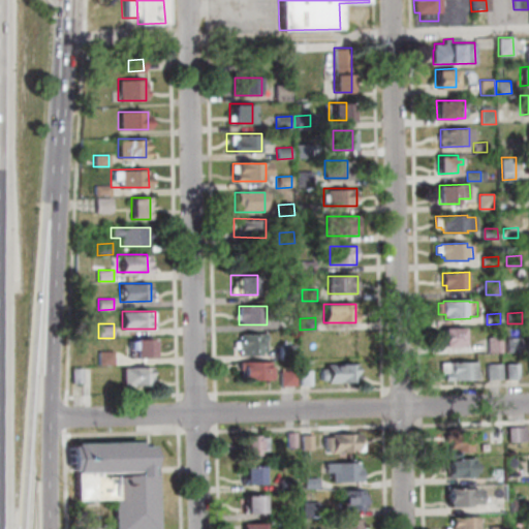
[(464,345),(444,345),(444,328),(463,327),(464,345)]
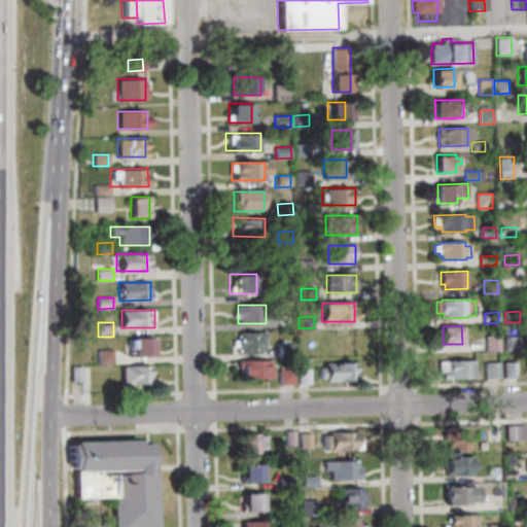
[(268,355),(268,335),(240,335),(240,355),(268,355)]
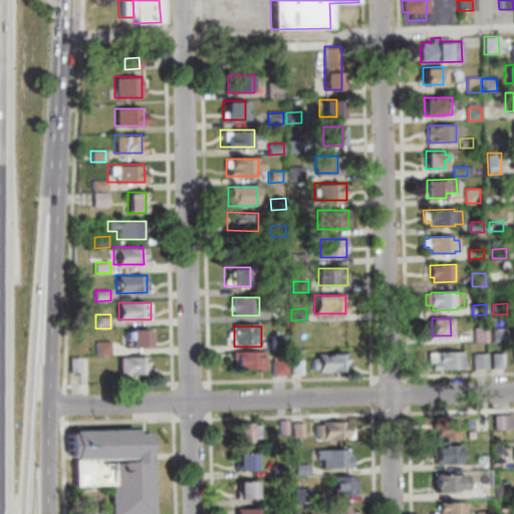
[(489,341),(476,342),(475,328),(489,328),(489,341)]
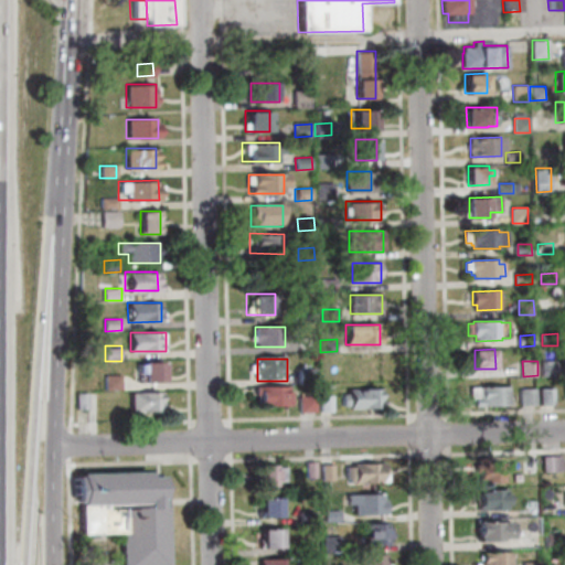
[(558,376),(543,376),(543,362),(558,361),(558,376)]
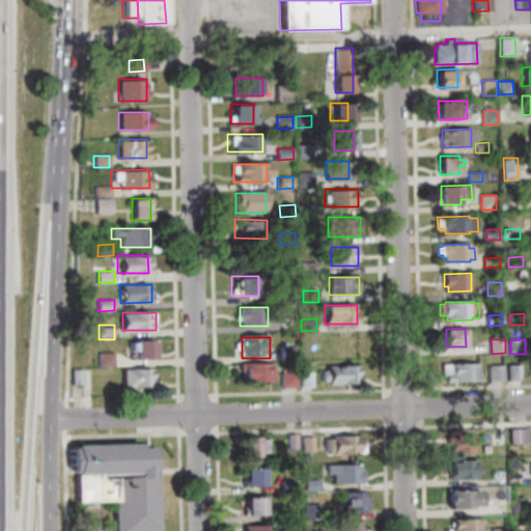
[(156,359),(156,340),(132,340),(132,359),(156,359)]
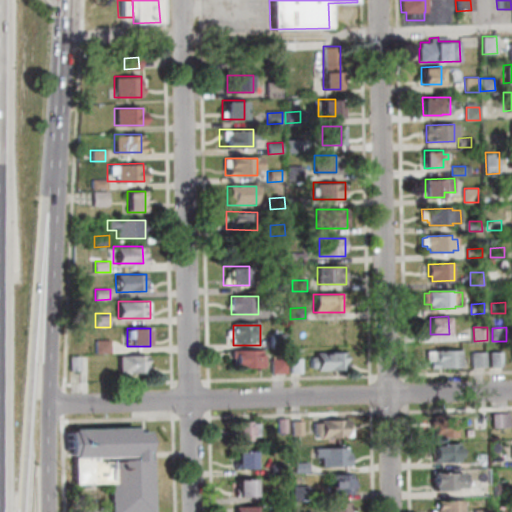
[(273,337),(273,348),(288,348),(287,337),(273,337)]
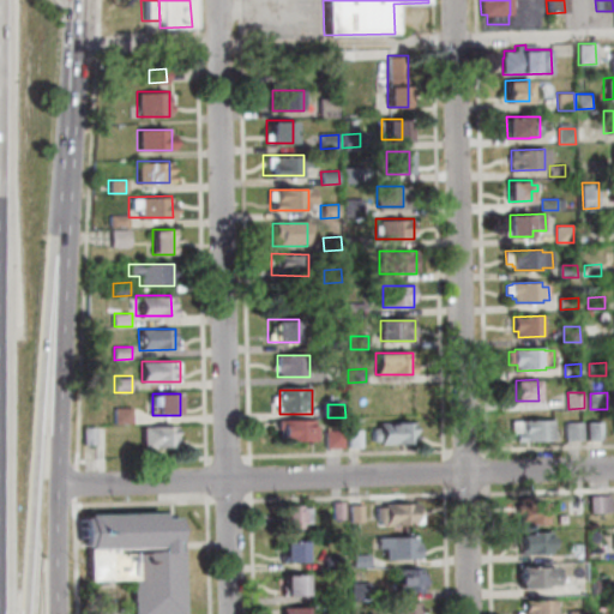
[(116,408),(116,425),(134,423),(134,407),(116,408)]
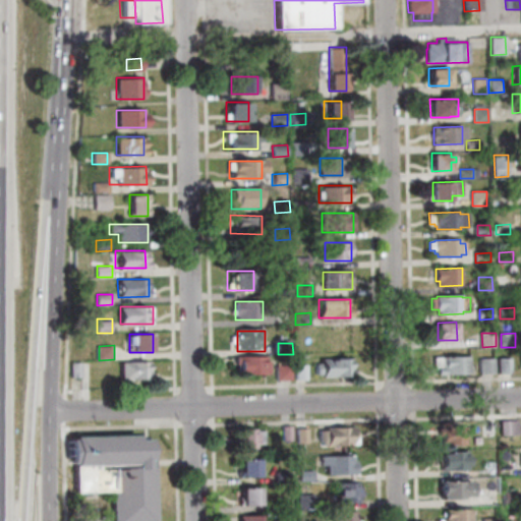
[(268,373),(268,356),(237,356),(237,373),(268,373)]
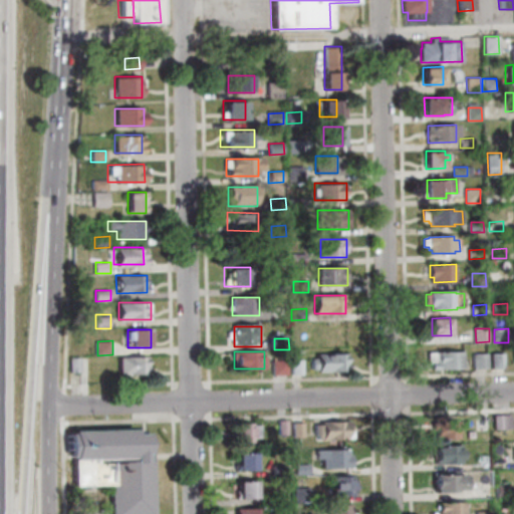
[(430,352),(464,351),(465,368),(430,369),(430,352)]
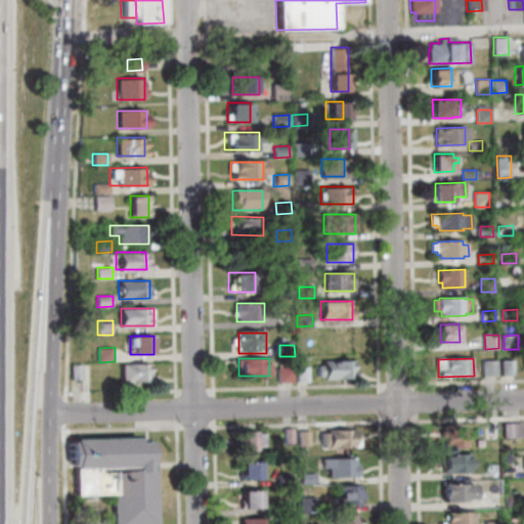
[(354,360),(318,360),(318,379),(354,379),(354,360)]
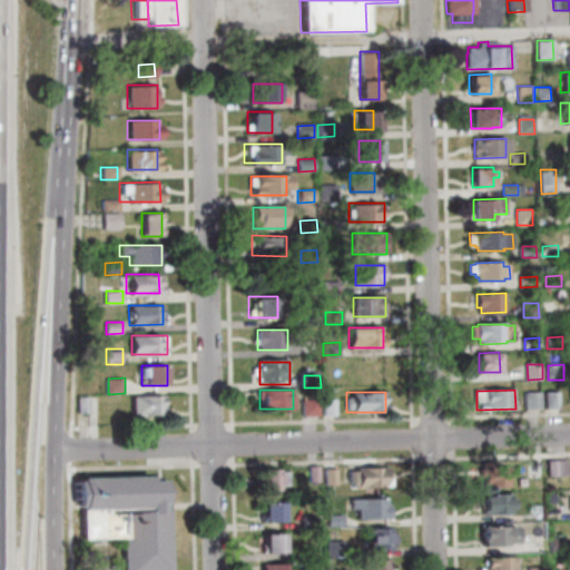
[(528,409),(528,393),(542,392),(542,409),(528,409)]
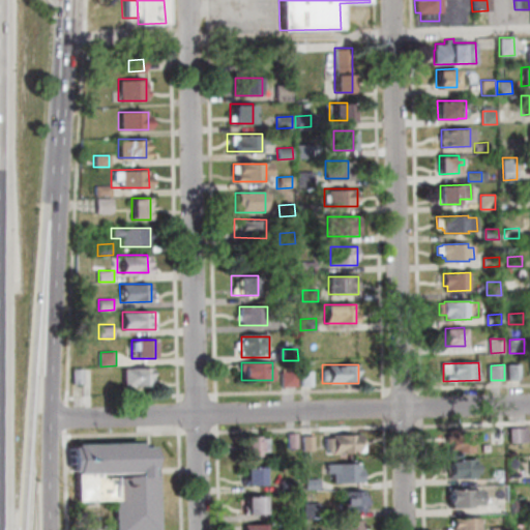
[(508,364),(521,364),(522,379),(509,380),(508,364)]
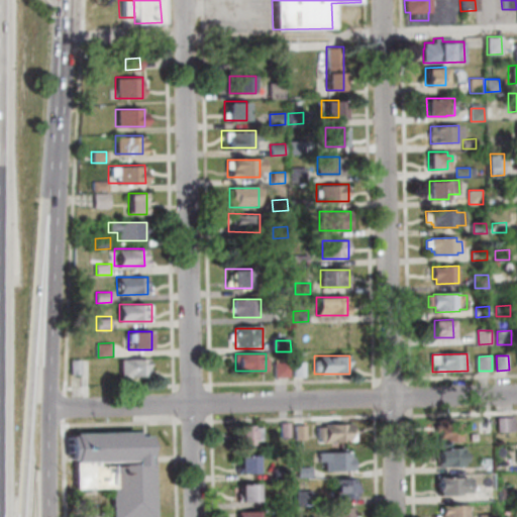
[(120,377),(150,377),(150,358),(120,358),(120,377)]
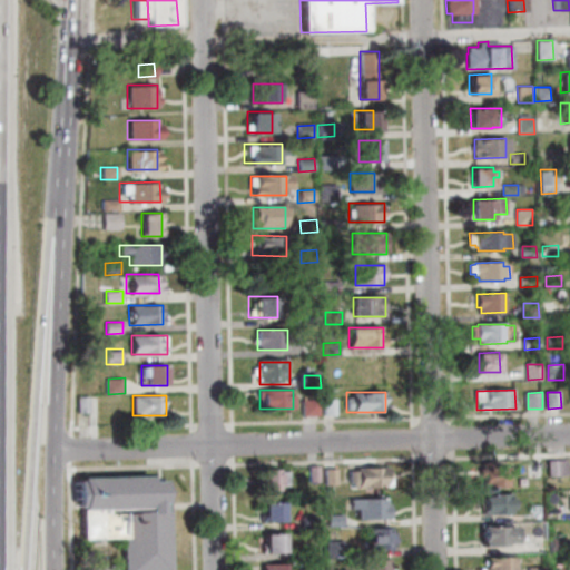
[(91,396),(80,397),(81,414),(94,413),(91,396)]
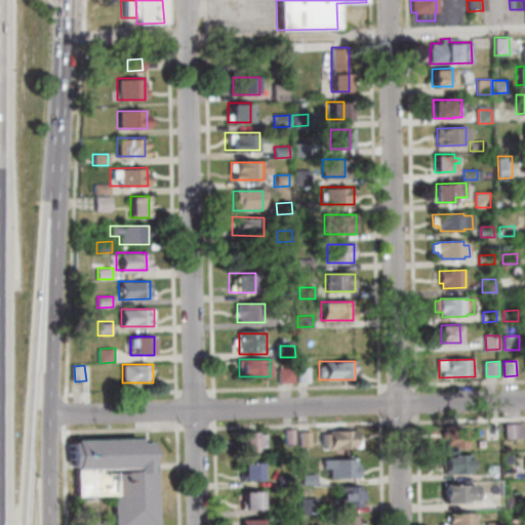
[(311,369),(299,369),(300,385),(312,385),(311,369)]
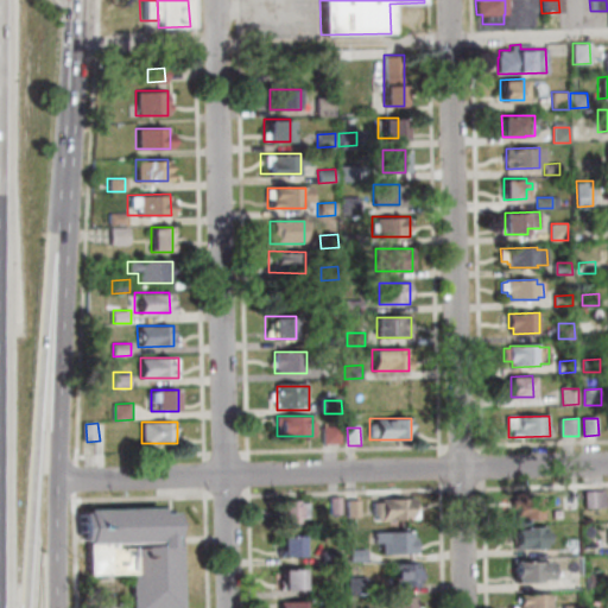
[(587,491),(607,491),(607,507),(587,507),(587,491)]
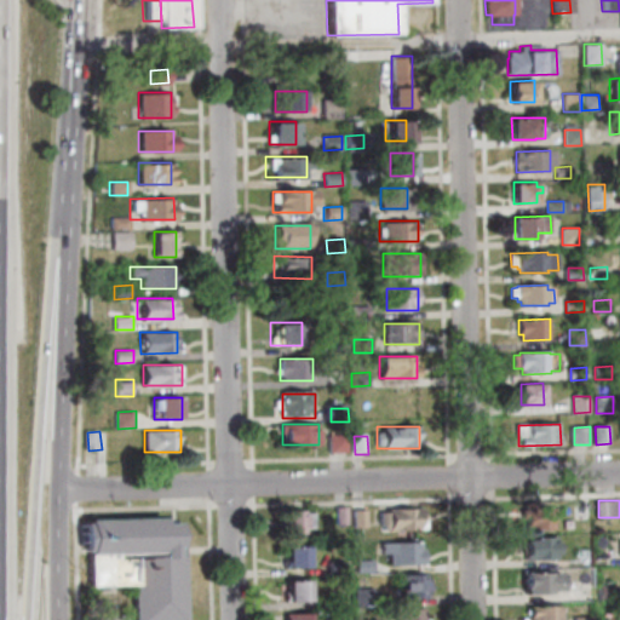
[(556,529),(527,530),(527,518),(523,520),(523,514),(527,514),(527,504),(539,504),(539,507),(555,507),(556,529)]
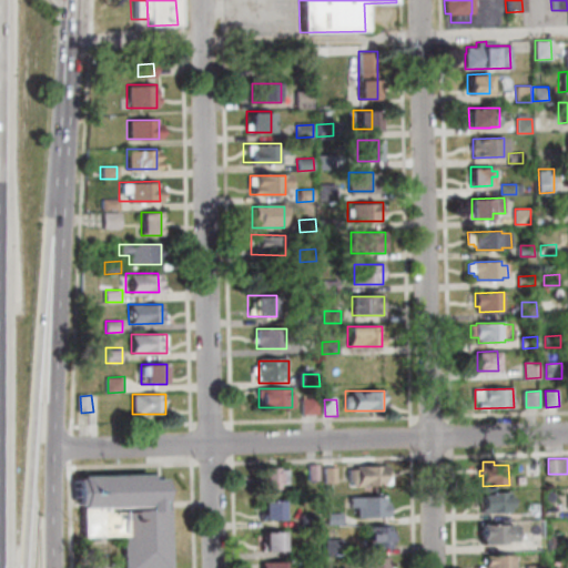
[(311,480),(311,465),(320,465),(321,480),(311,480)]
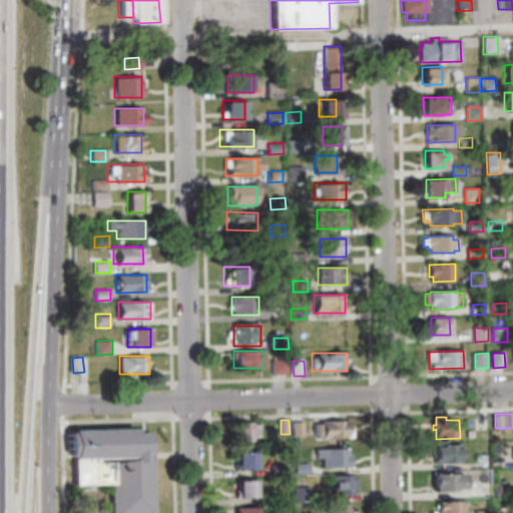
[(324,421),(351,420),(351,426),(354,426),(354,437),(319,438),(319,433),(317,433),(316,424),(324,424),(324,421)]
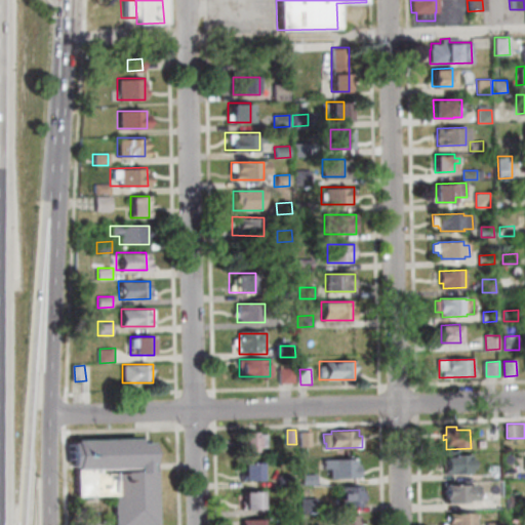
[(260,451),(241,451),(241,433),(260,432),(260,434),(267,434),(267,447),(260,447),(260,451)]
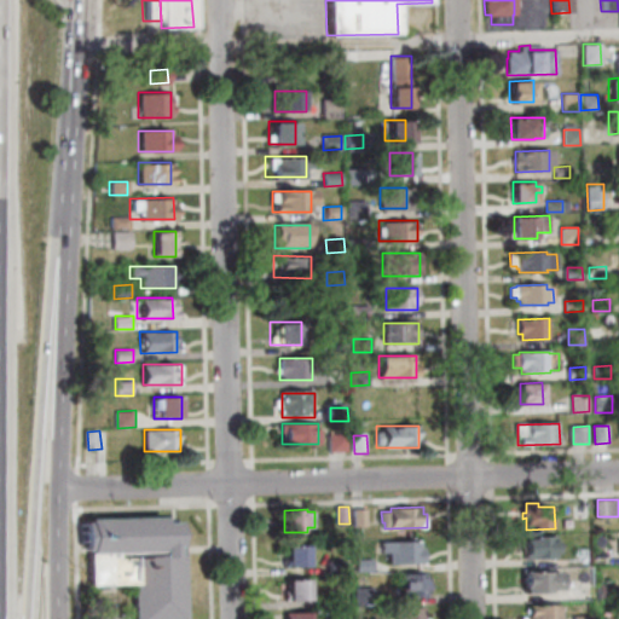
[(356,509),(368,509),(368,526),(356,526),(356,509)]
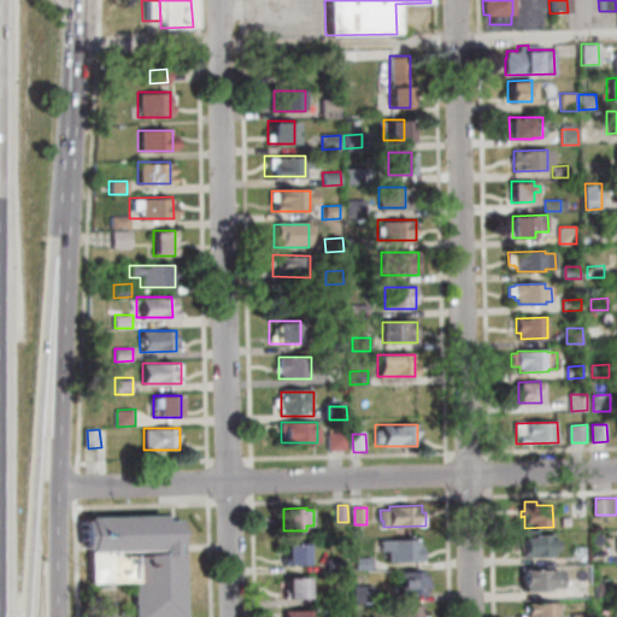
[(186,616),(186,541),(177,541),(177,519),(163,519),(163,515),(89,517),(89,521),(83,521),(84,547),(89,547),(89,552),(92,552),(92,582),(135,582),(135,616),(186,616)]
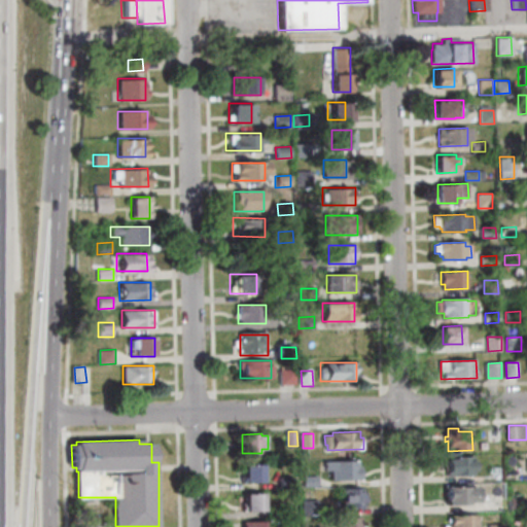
[(447,456),(475,456),(475,475),(447,476),(447,456)]
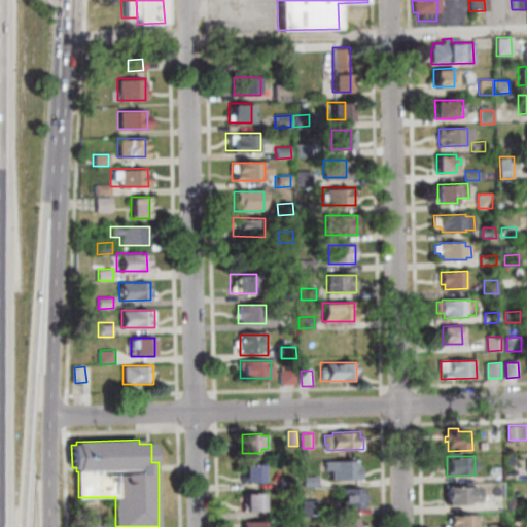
[(361,466),(361,479),(334,480),(334,469),(327,469),(327,462),(358,461),(359,466),(361,466)]
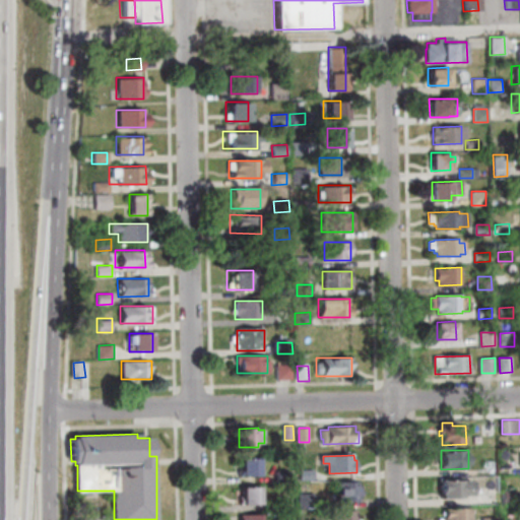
[(260,475),(244,475),(243,458),(260,458),(260,475)]
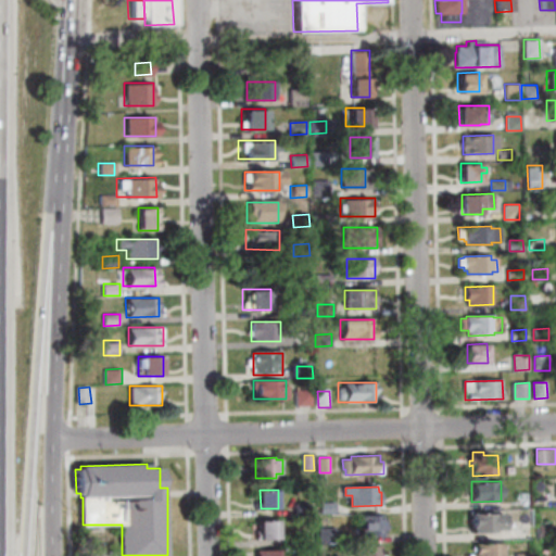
[(312,503),(312,514),(298,515),(298,504),(312,503)]
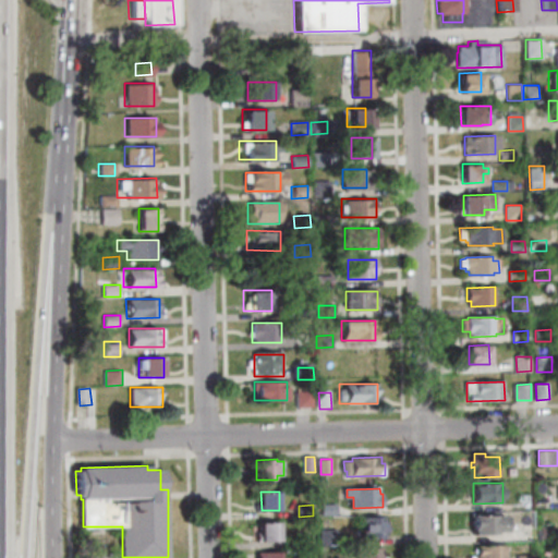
[(337,514),(324,514),(323,505),(337,505),(337,514)]
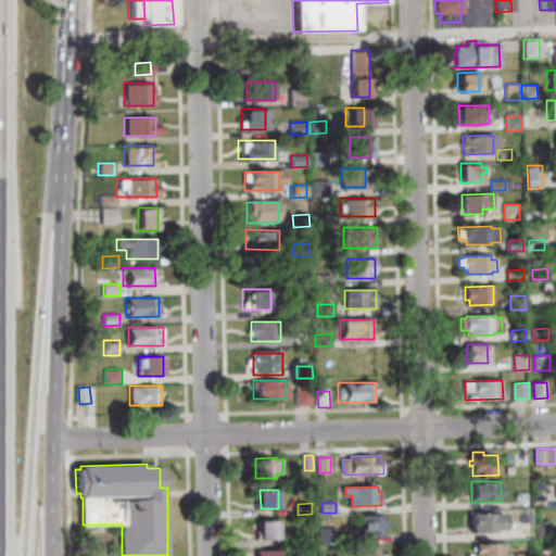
[(472,514),(494,513),(494,514),(505,514),(505,529),(494,530),(494,532),(472,532),(472,514)]
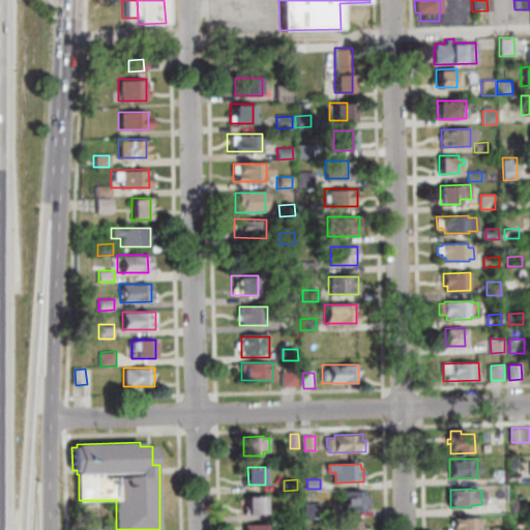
[(342,498),(342,491),(365,491),(365,511),(347,511),(347,498),(342,498)]
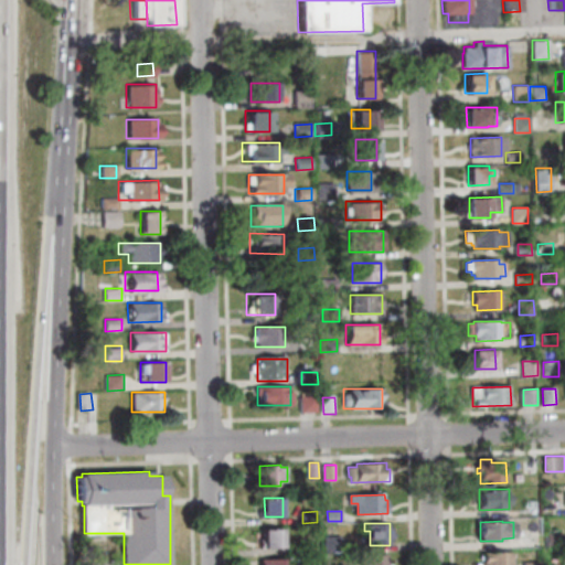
[(264,529),(284,529),(284,546),(265,547),(264,529)]
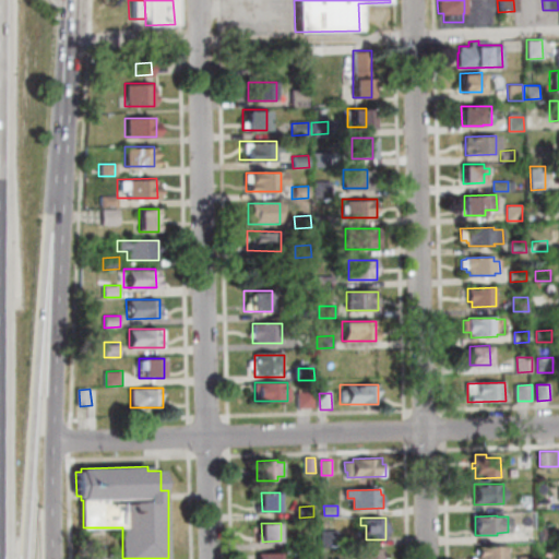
[(543,527),(558,527),(558,538),(543,538),(543,527)]
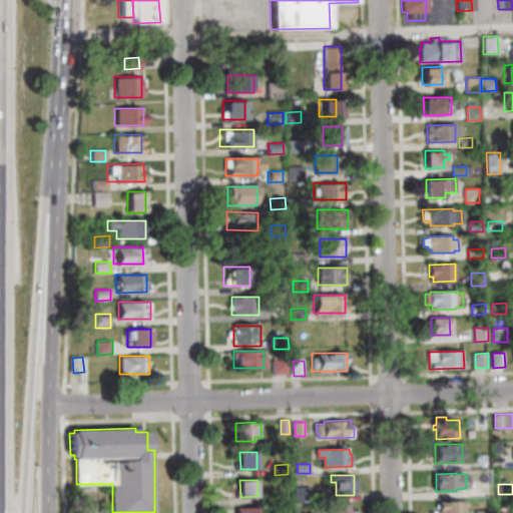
[(296,500),(296,487),(311,487),(311,500),(296,500)]
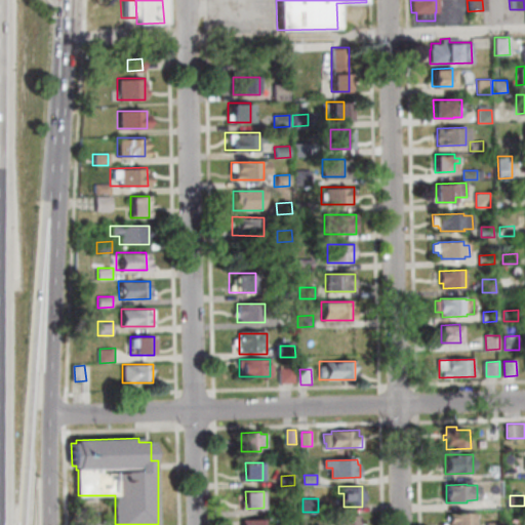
[(449,514),(477,513),(477,524),(447,524),(447,523),(450,522),(449,514)]
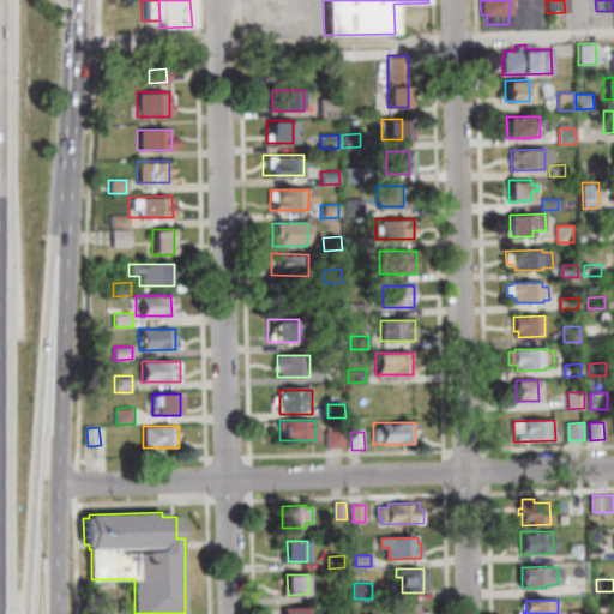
[(423,602),(423,613),(395,613),(395,603),(423,602)]
